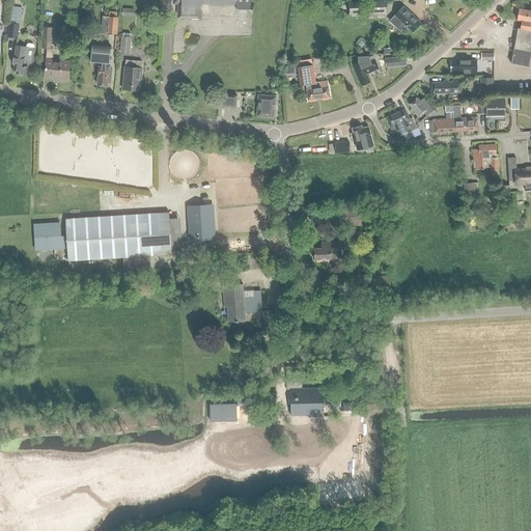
[(174,0),(174,3),(179,3),(178,18),(190,18),(190,20),(200,20),(200,4),(236,4),(236,8),(253,9),(253,6),(251,6),(251,0),(174,0)]
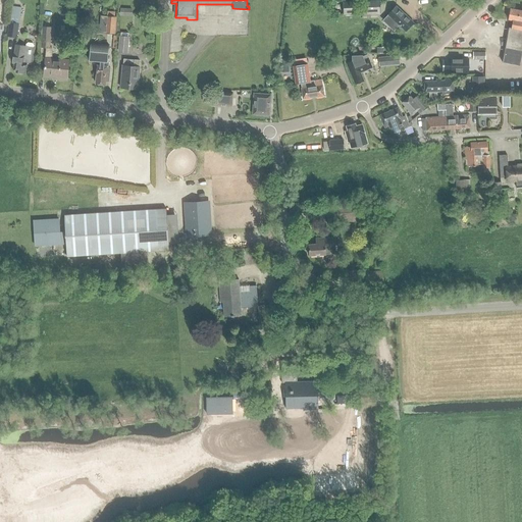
[(380,14),(379,0),(374,0),(342,1),(343,15),(362,14),(362,18),(376,17),(376,14),(380,14)]
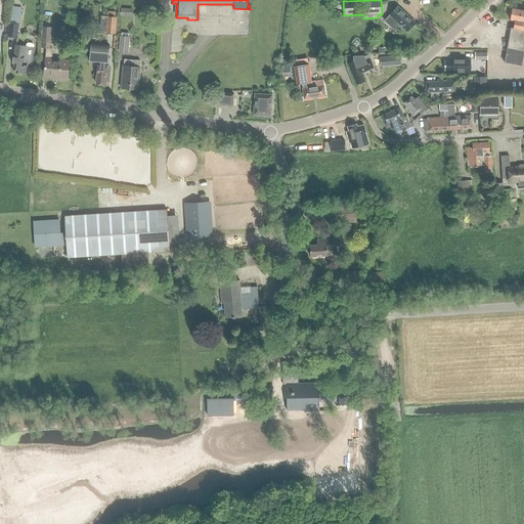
[(8,23),(9,23),(7,35),(16,37),(20,8),(10,6),(8,23)]
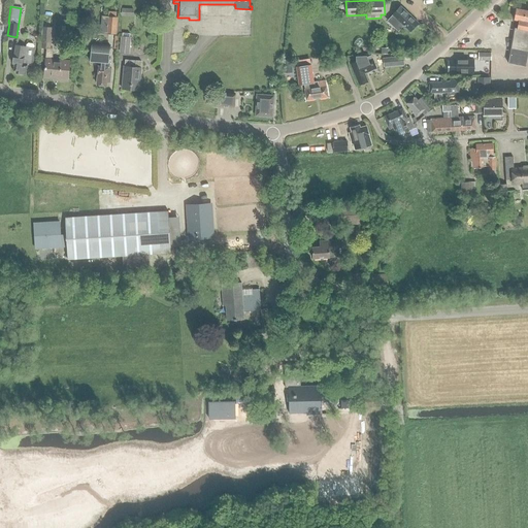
[(409,31),(418,23),(399,6),(392,14),(388,20),(399,30),(403,26),(409,31)]
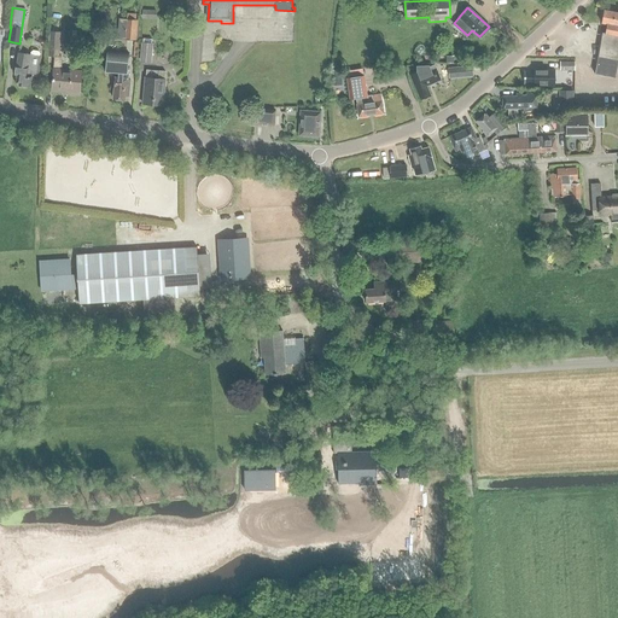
[(617,62),(617,12),(605,11),(602,23),(607,24),(606,34),(602,33),(594,74),(614,77),(617,63),(617,62)]
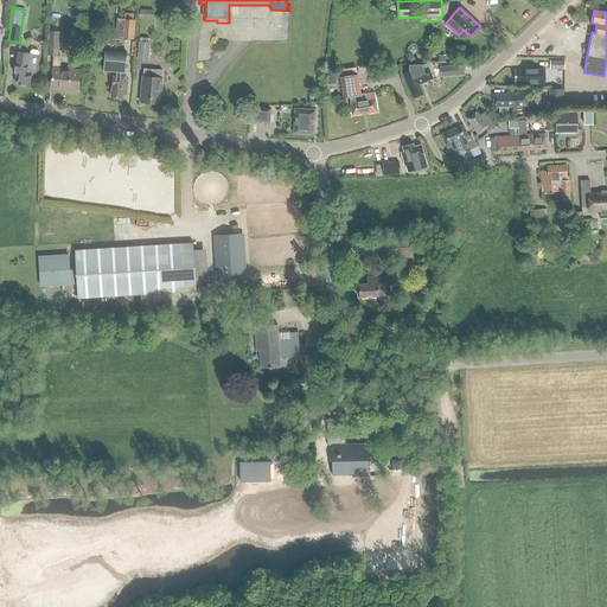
[(117,18),(116,37),(133,39),(135,19),(117,18)]
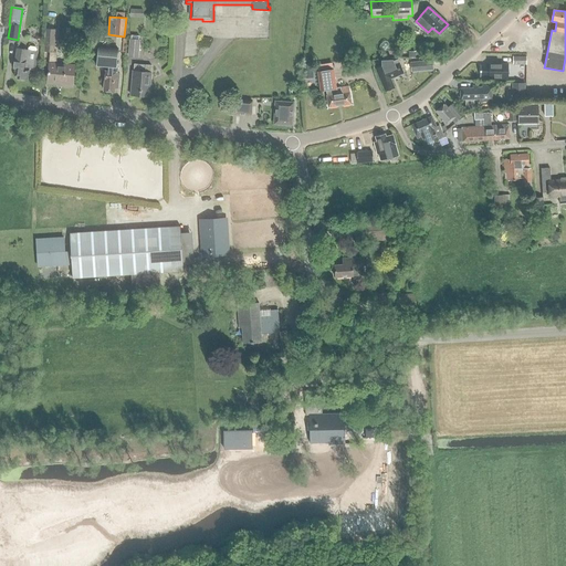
[(72,86),(74,64),(55,63),(56,52),(54,52),(56,30),(45,29),(43,52),(50,52),(48,82),(63,83),(62,85),(72,86)]
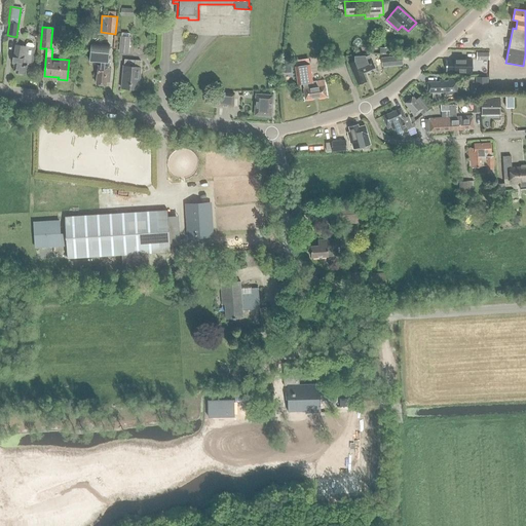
[(127,51),(128,37),(120,36),(119,50),(127,51)]
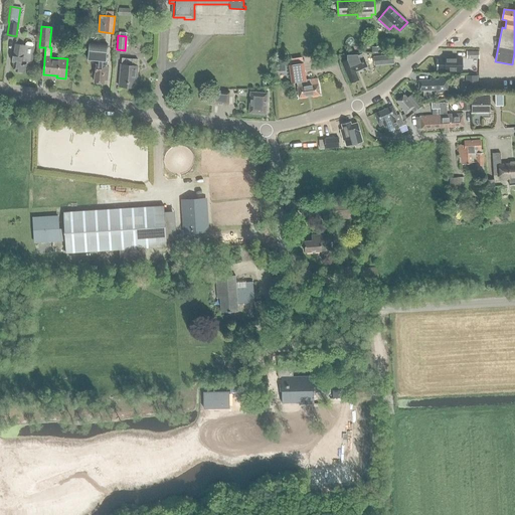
[(25,42),(25,45),(15,43),(13,53),(12,61),(14,62),(13,68),(16,69),(15,70),(25,72),(26,63),(31,63),(33,46),(32,46),(33,44),(31,42),(27,41),(25,42)]
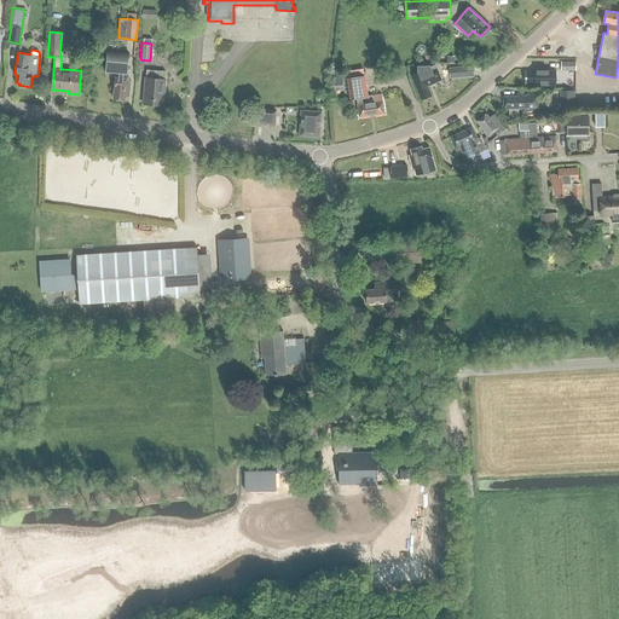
[(113,80),(113,85),(114,86),(113,98),(115,98),(116,100),(121,100),(122,99),(125,99),(125,96),(128,97),(129,85),(129,79),(128,79),(129,74),(127,73),(129,53),(106,51),(105,70),(117,73),(117,77),(115,76),(115,79),(113,80)]
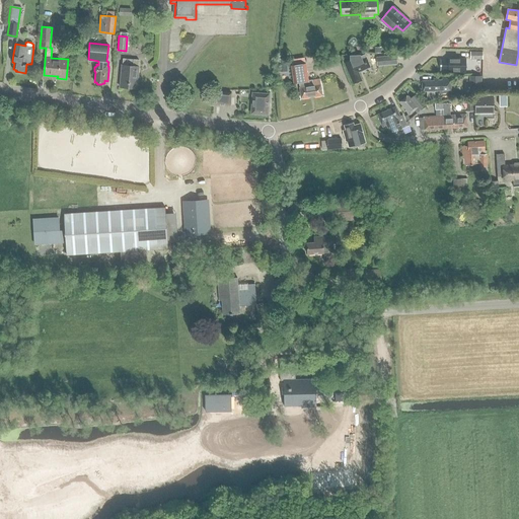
[(361,57),(360,55),(350,56),(350,61),(345,63),(353,83),(361,80),(358,72),(370,67),(366,58),(365,55),(361,57)]
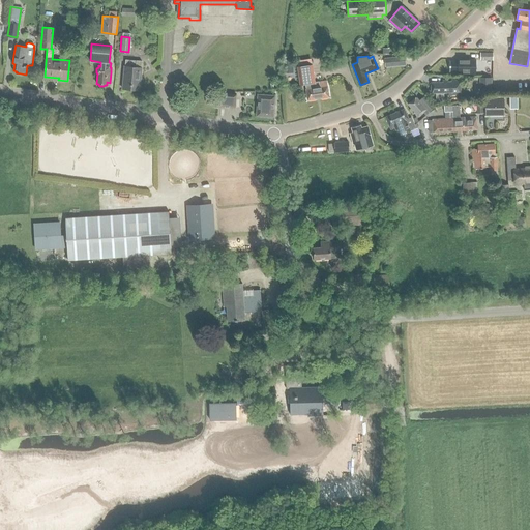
[(385,66),(406,63),(405,56),(384,58),(385,66)]
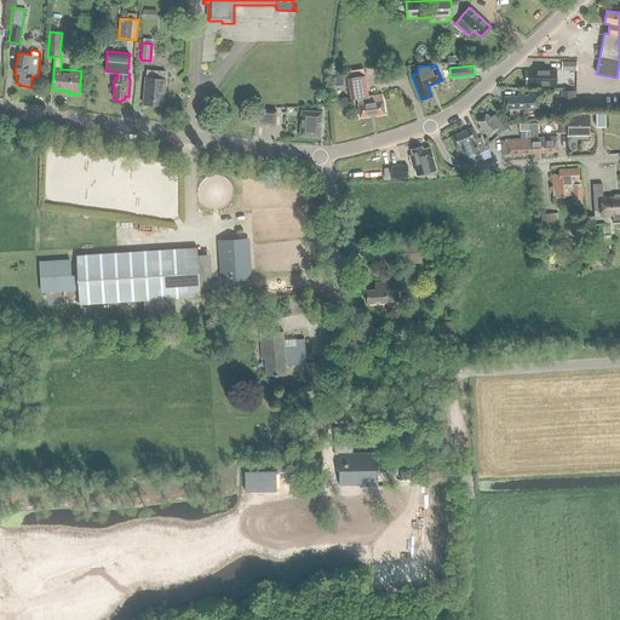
[(557,70),(535,69),(535,72),(526,72),(526,85),(535,85),(535,87),(556,87),(557,70)]
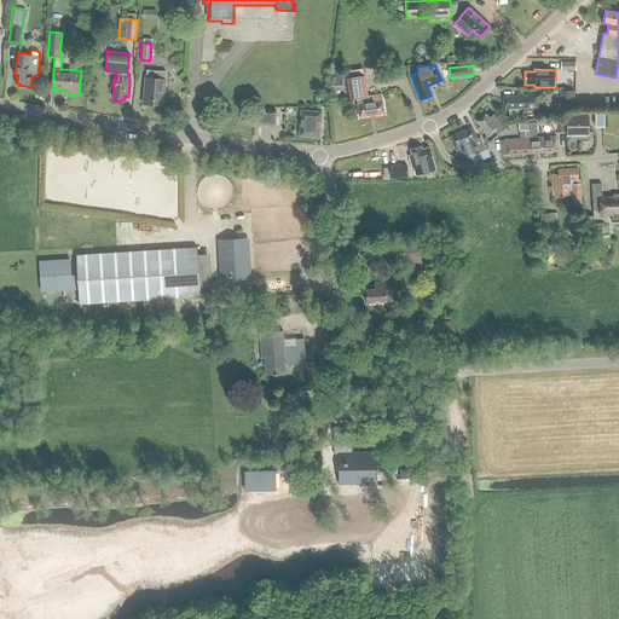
[(162,105),(165,79),(163,79),(165,71),(146,70),(145,77),(143,104),(162,105)]
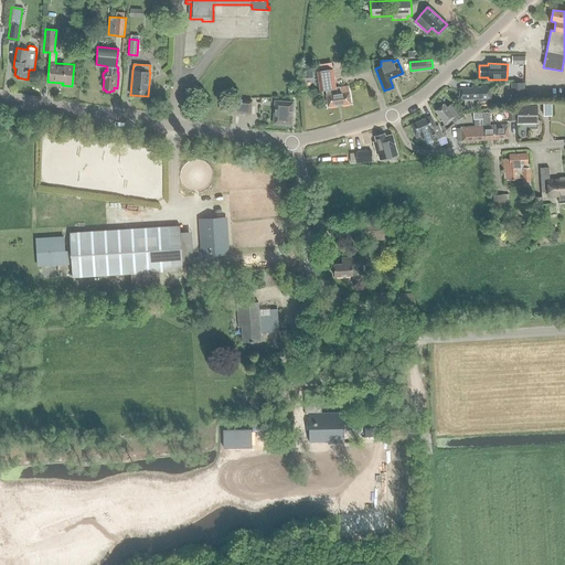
[(312,78),(312,64),(304,64),(302,78),(312,78)]
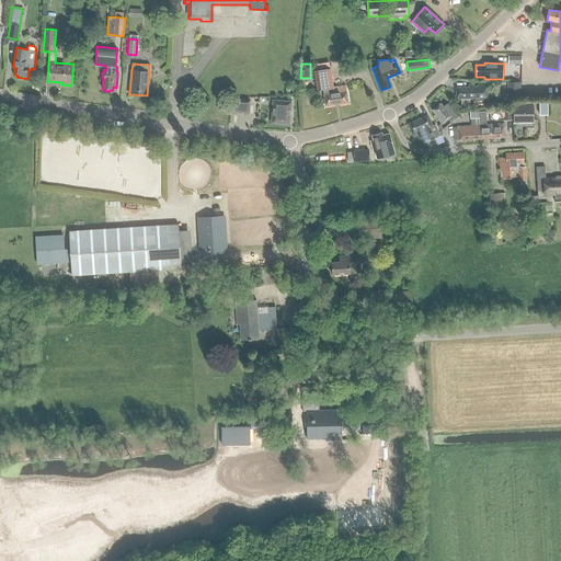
[(347,102),(345,86),(332,88),(329,68),(315,70),(318,90),(323,89),(327,106),(347,102)]
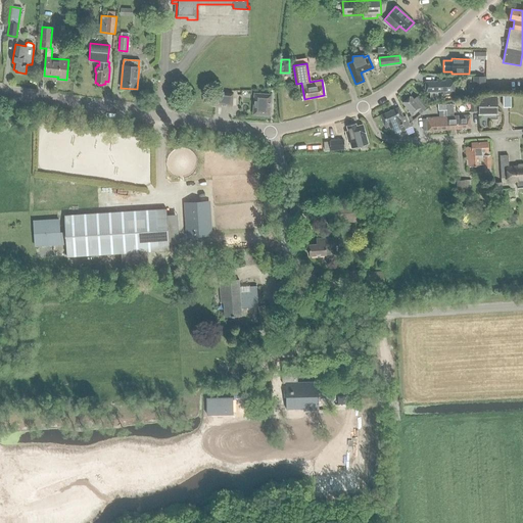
[(473,92),(485,92),(485,77),(473,77),(473,92)]
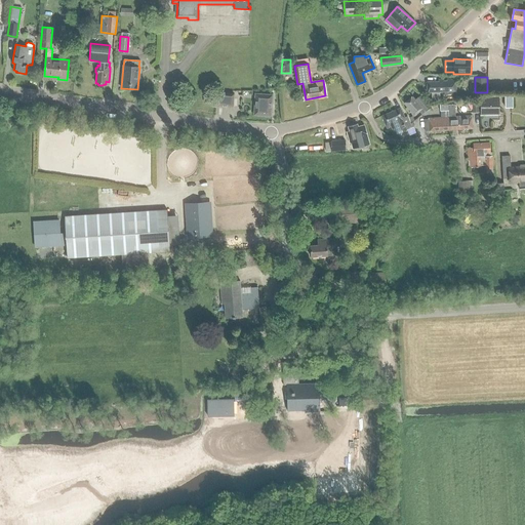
[(443,82),(443,80),(439,80),(439,82),(428,82),(428,93),(432,93),(433,101),(439,101),(439,94),(456,94),(456,80),(447,80),(447,82),(443,82)]
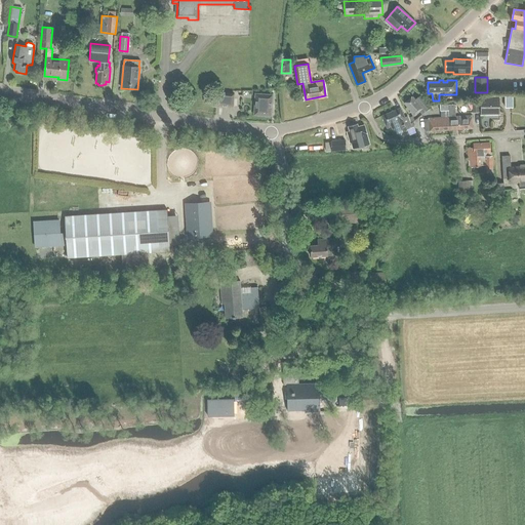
[(233,107),(234,94),(217,93),(216,106),(233,107)]
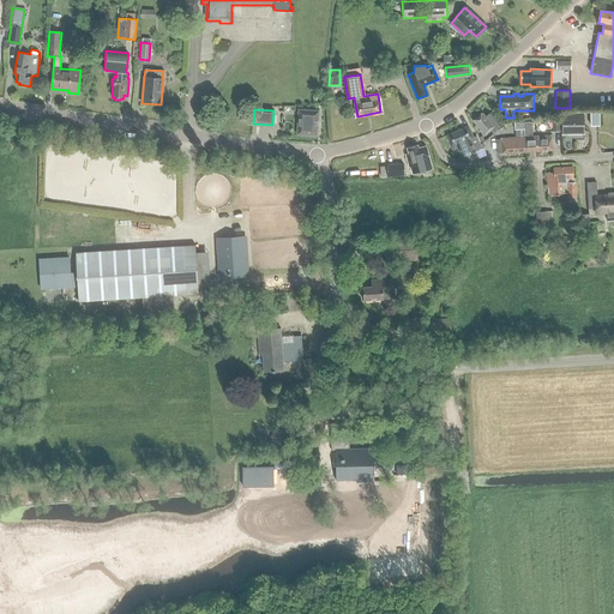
[(318,112),(299,110),(296,134),(317,136),(318,112)]
